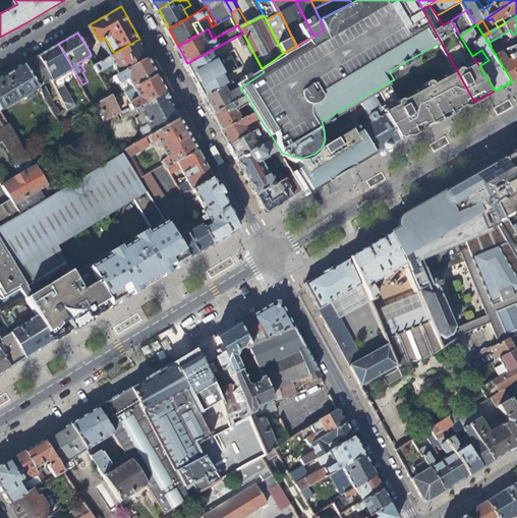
[(516,33),(513,35),(492,49),(496,55),(509,47),(516,43),(516,33)]
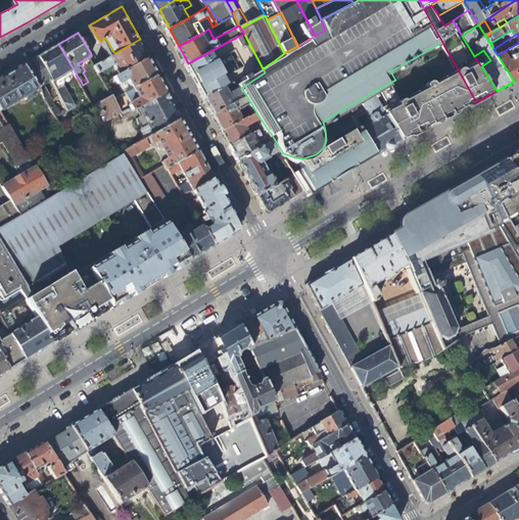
[(237,37),(188,63),(196,77),(207,97),(233,81),(237,82),(241,88),(265,73),(263,68),(244,34),(237,37)]
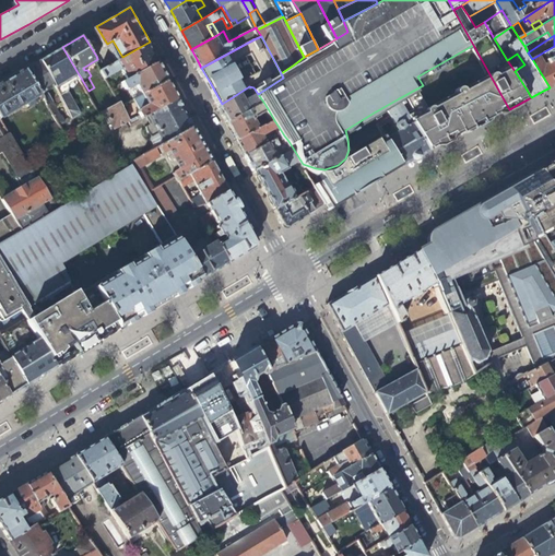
[(124,67),(129,77),(160,60),(154,50),(150,42),(122,57),(111,62),(103,68),(107,75),(124,67)]
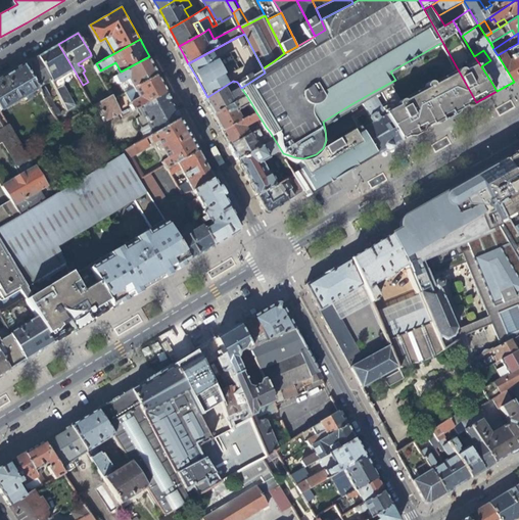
[(395,80),(373,92),(385,110),(400,135),(405,142),(431,127),(440,123),(476,102),(442,42),(390,72),(395,80)]
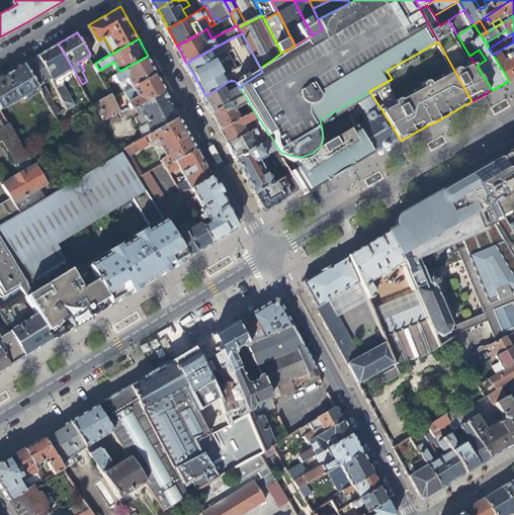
[(63,82),(76,74),(58,44),(40,54),(53,78),(68,107),(74,103),(73,99),(63,82)]
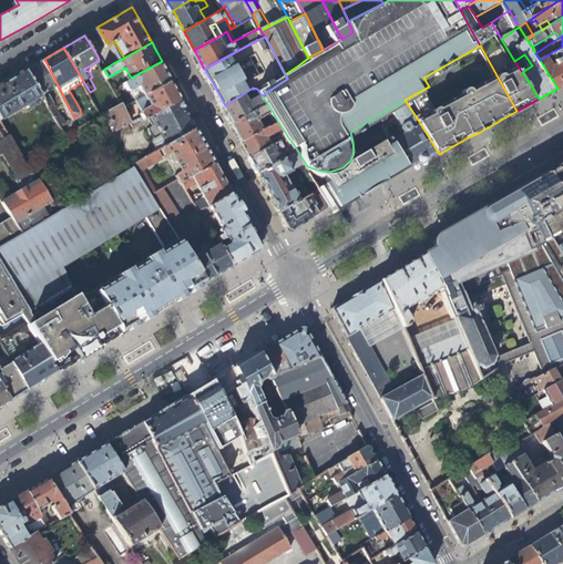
[(562,60),(561,61),(554,51),(540,60),(558,89),(562,85),(562,60)]
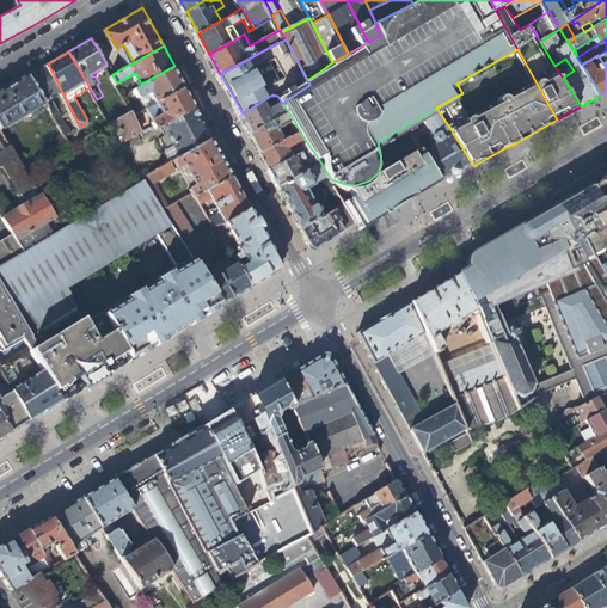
[(115,56),(105,61),(106,65),(112,74),(122,68),(115,56)]
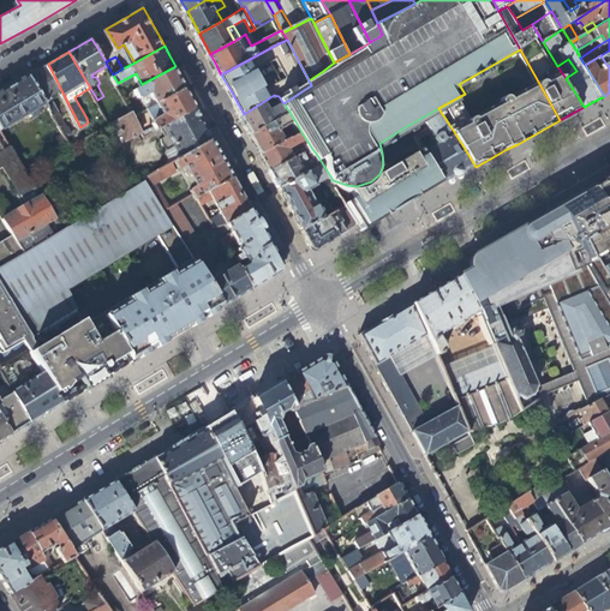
[(51,99),(63,93),(48,64),(30,75),(49,105),(65,131),(69,135),(72,132),(73,130),(70,125),(67,125),(54,102),(51,99)]
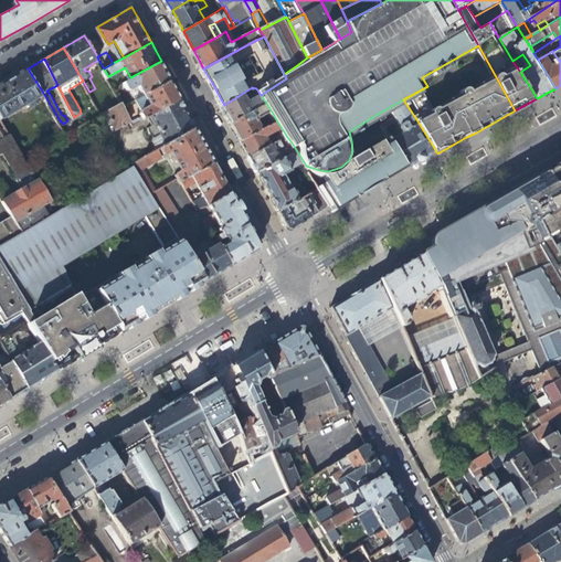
[(140,83),(146,93),(171,80),(167,72),(161,61),(130,77),(125,81),(127,87),(130,88),(140,83)]
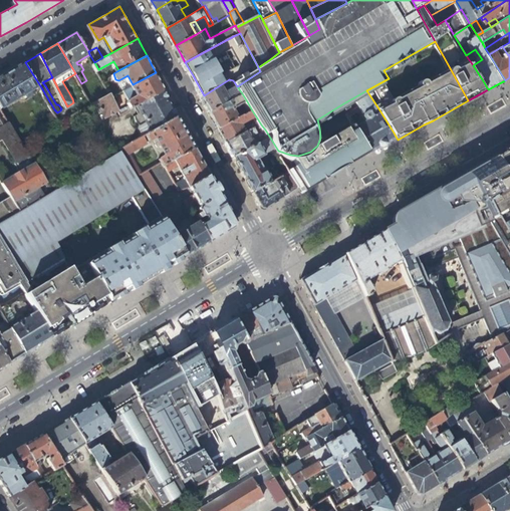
[(24,97),(41,87),(25,62),(21,64),(9,72),(0,77),(0,104),(1,107),(21,95),(24,97)]
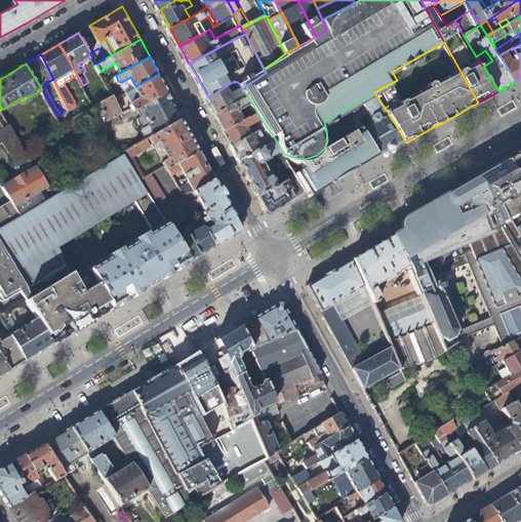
[(136,104),(134,105),(135,109),(143,105),(168,90),(164,82),(159,74),(135,86),(127,91),(132,101),(135,102),(136,104)]
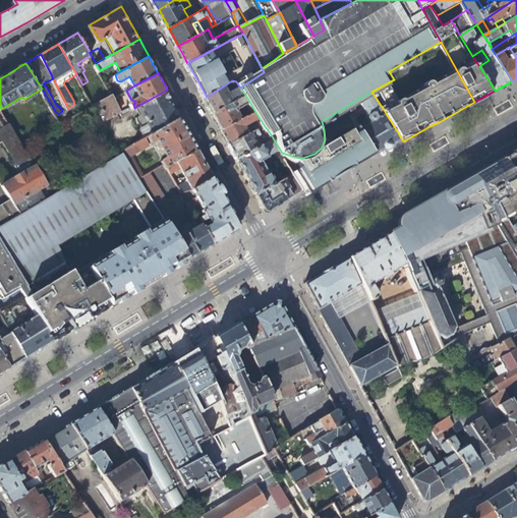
[(207,97),(214,112),(245,95),(240,88),(236,81),(232,80),(207,97)]
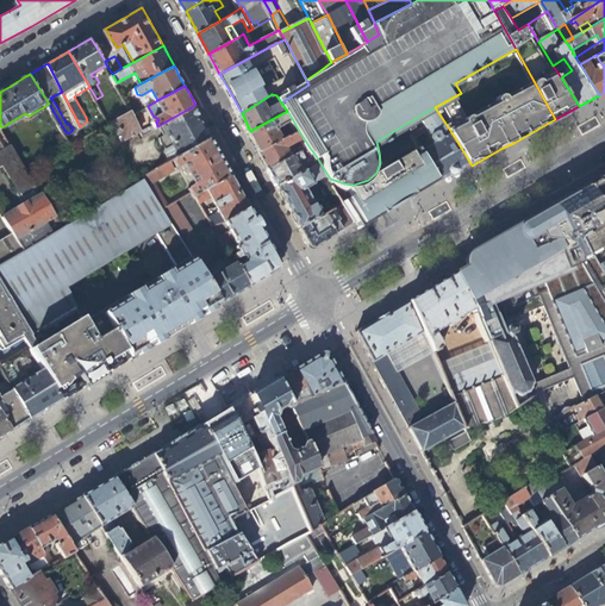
[(166,149),(172,158),(174,156),(212,136),(204,120),(195,105),(166,122),(170,131),(161,136),(164,143),(168,147),(166,149)]
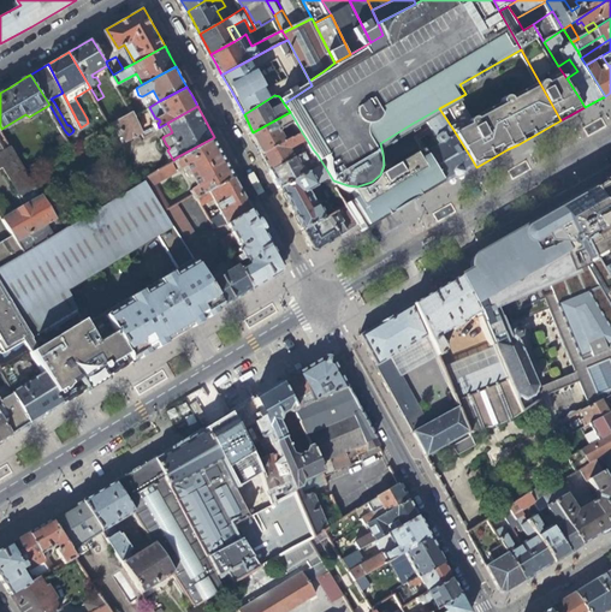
[(439,108),(411,124),(442,176),(446,183),(454,179),(456,178),(472,170),(476,167),(472,159),(454,130),(439,108)]
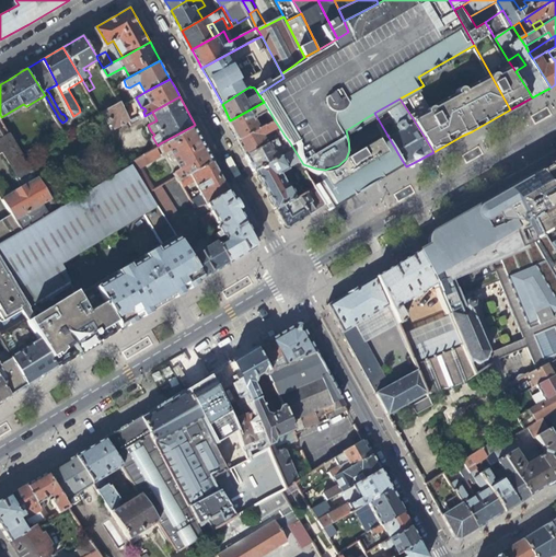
[(130,117),(124,104),(122,101),(105,109),(112,120),(114,119),(117,125),(130,117)]
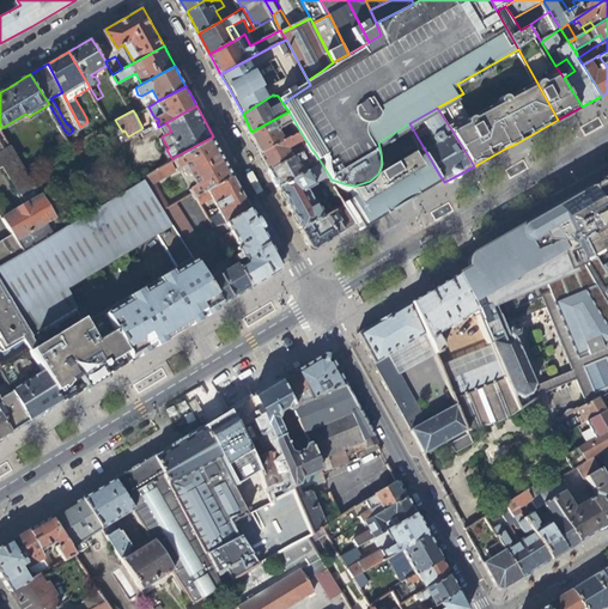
[(281,129),(287,125),(295,121),(289,111),(251,132),(262,151),(287,139),(281,129)]
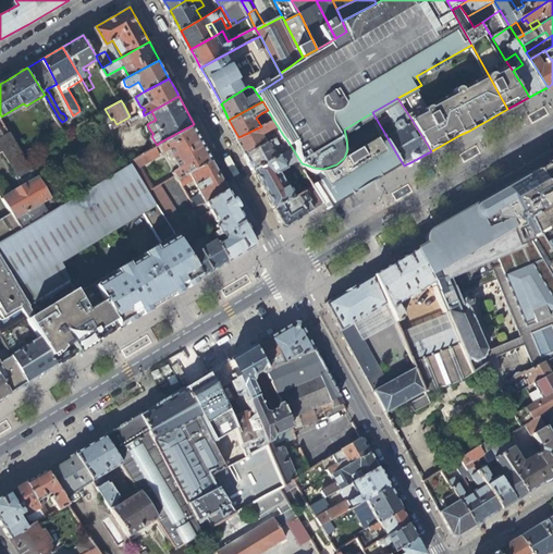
[(133,121),(144,115),(143,111),(131,118),(133,121)]
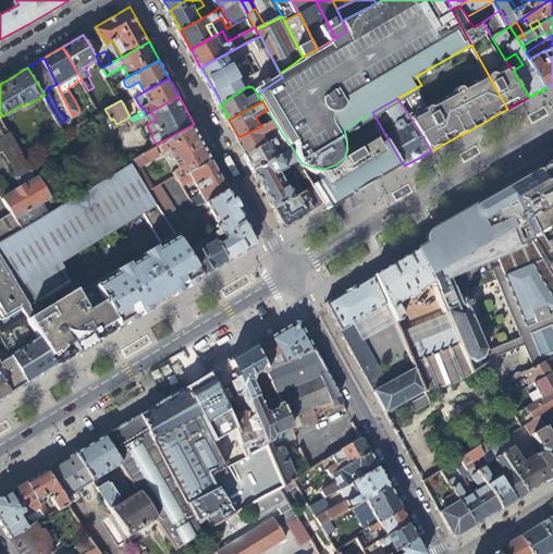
[(315,168),(302,163),(317,185),(328,202),(340,195),(349,189),(400,159),(372,112),(344,130),(346,138),(347,149),(344,158),(336,164),(323,169),(315,168)]
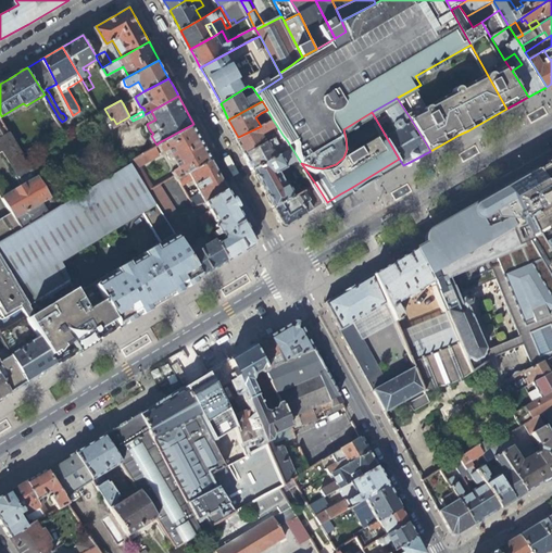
[(34,166),(1,116),(0,113),(0,146),(2,149),(3,148),(16,170),(23,173),(34,166)]
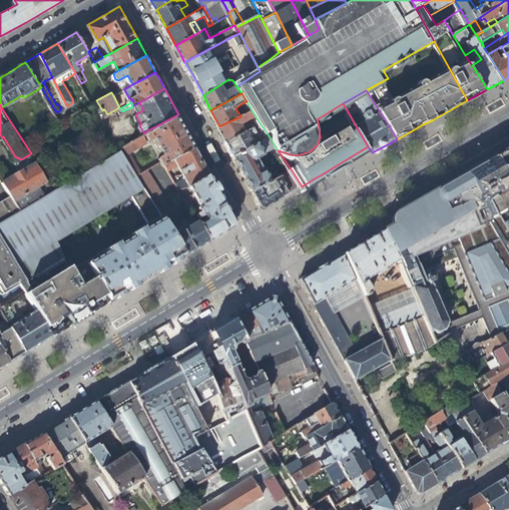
[(245,113),(240,104),(235,108),(240,116),(245,113)]
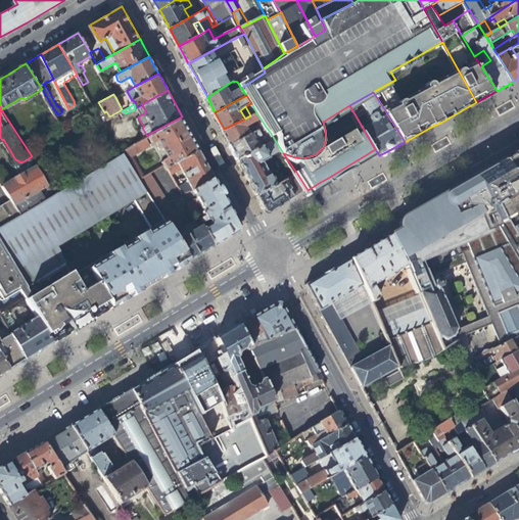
[(60,120),(58,114),(55,111),(50,114),(53,120),(48,123),(49,126),(60,120)]
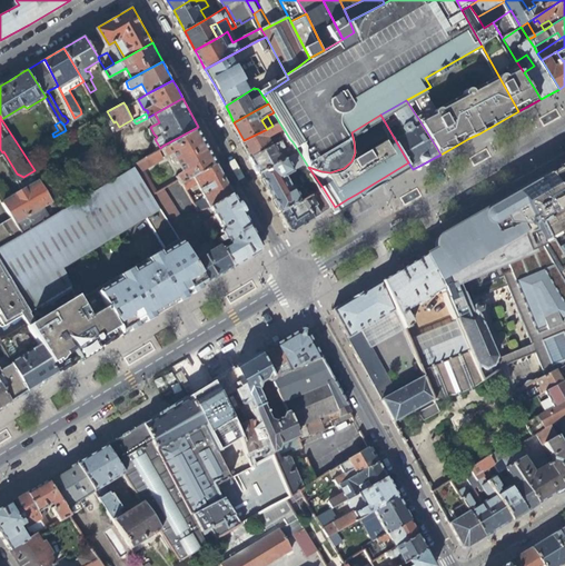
[(270,136),(284,129),(279,122),(273,126),(267,129),(244,140),(253,156),(276,145),(270,136)]
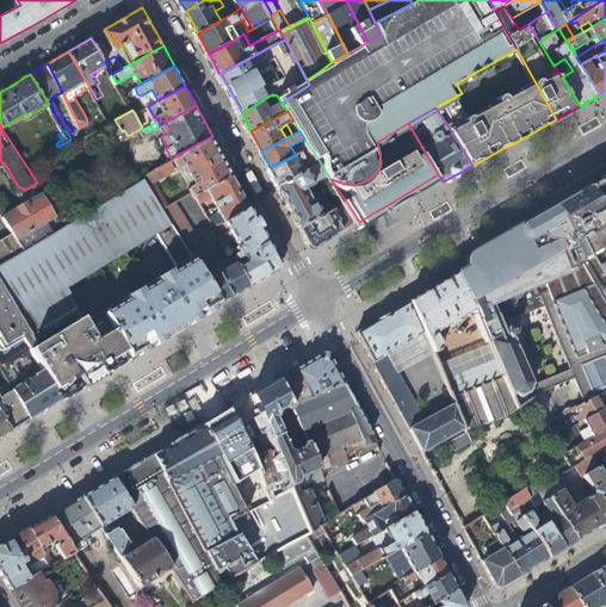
[(197,194),(199,192),(233,173),(223,154),(212,136),(174,156),(180,165),(185,162),(197,183),(192,185),(197,194)]
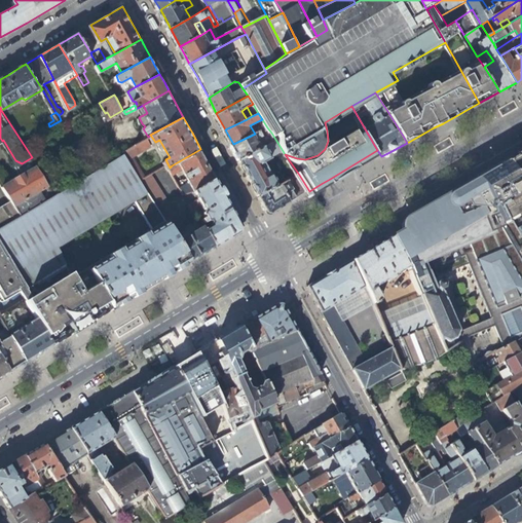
[(259,140),(271,133),(267,127),(255,134),(233,144),(240,158),(263,147),(259,140)]
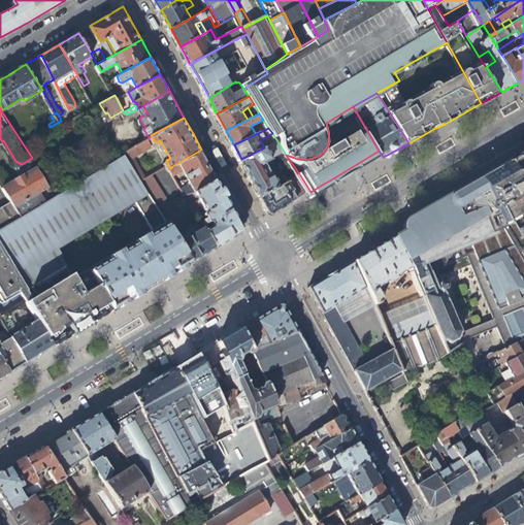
[(153,144),(149,137),(141,140),(146,149),(153,144)]
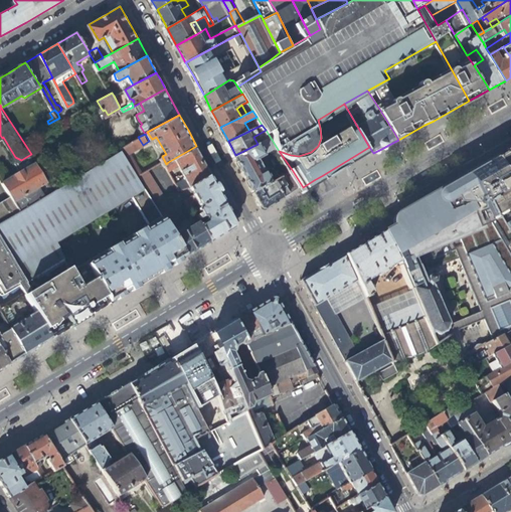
[(133,150),(143,145),(138,137),(134,140),(123,147),(125,149),(127,153),(133,150)]
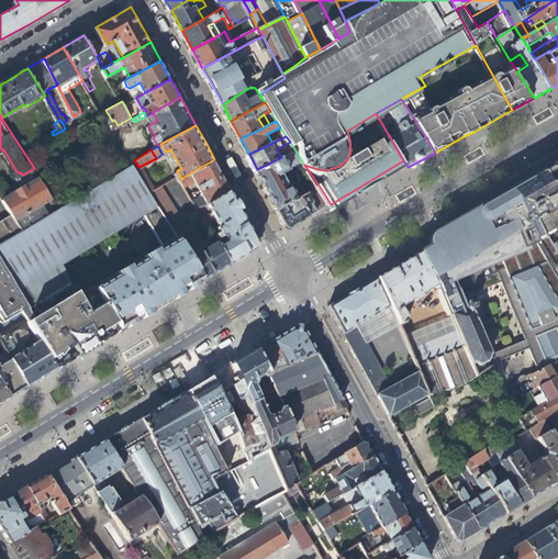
[(287,155),(281,157),(257,169),(279,208),(298,199),(292,186),(291,187),(285,172),(292,169),(287,155)]
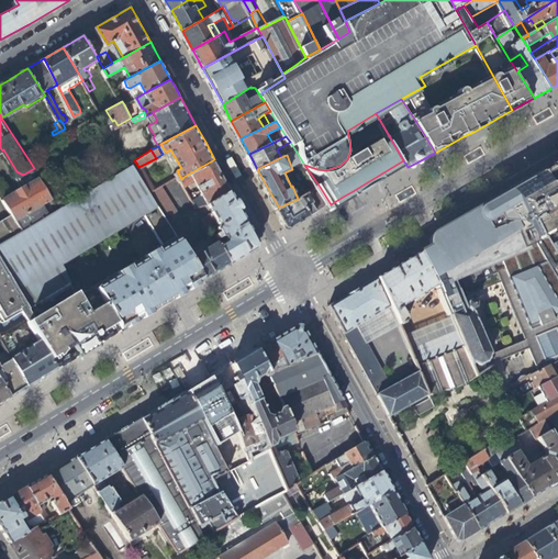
[(202,186),(207,194),(210,201),(231,189),(223,174),(214,159),(183,177),(188,185),(198,178),(202,186)]
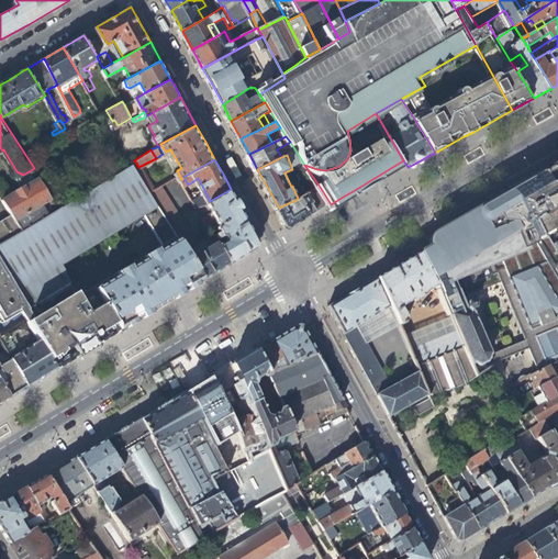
[(557,161),(545,169),(557,189),(553,191),(557,200),(557,161)]
